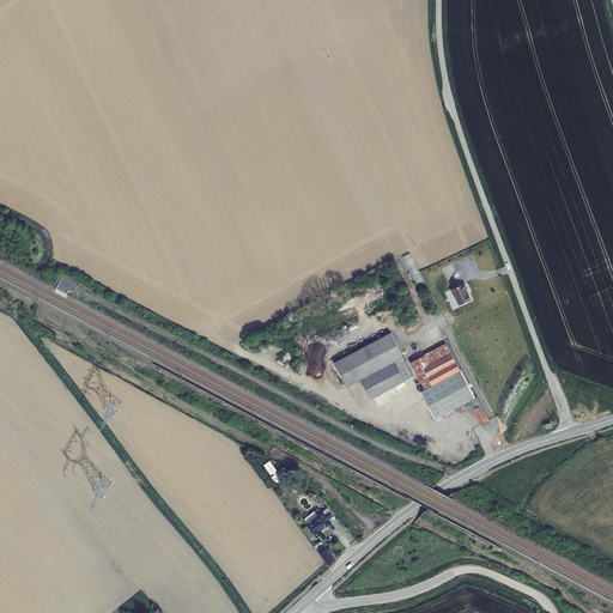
[(416,284),(424,280),(411,253),(402,258),(416,284)]
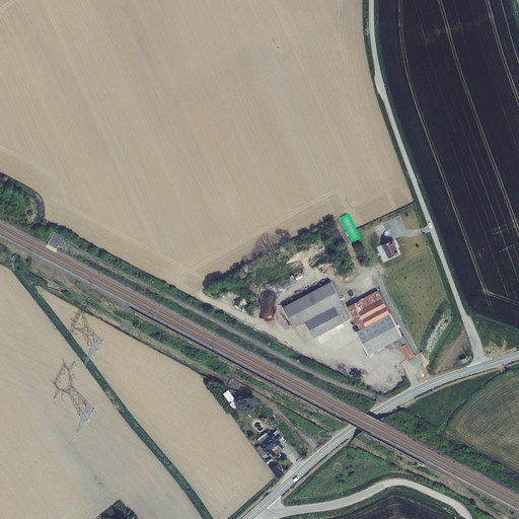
[(395,244),(393,240),(382,245),(385,251),(386,251),(389,258),(398,253),(396,249),(395,249),(394,245),(395,244)]
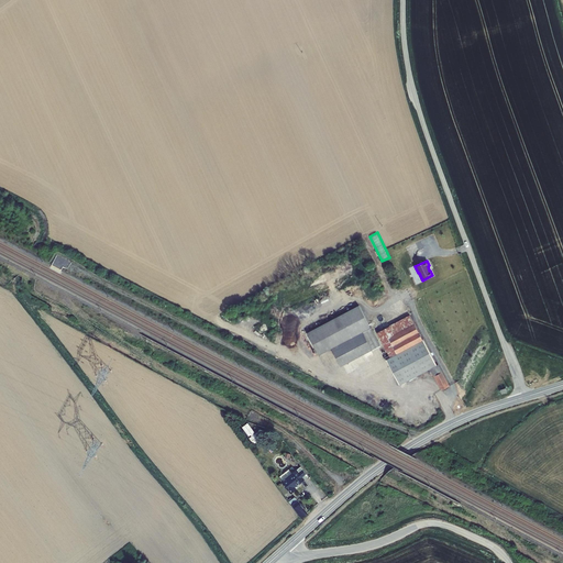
[(341,366),(379,345),(373,331),(359,306),(307,333),(319,355),(332,349),(341,366)]
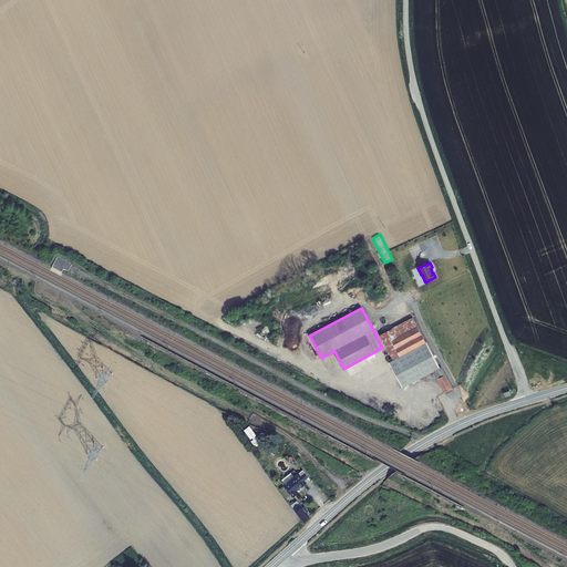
[(413,318),(380,334),(393,359),(425,342),(413,318)]
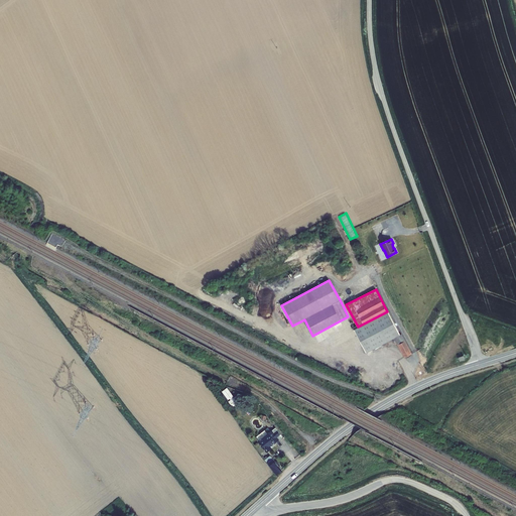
[(400,335),(387,311),(358,327),(358,328),(354,330),(366,352),(400,335)]
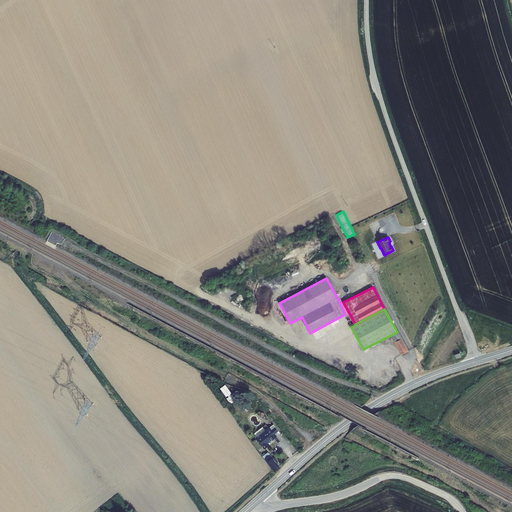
[(398,332),(392,336),(402,355),(408,351),(398,332)]
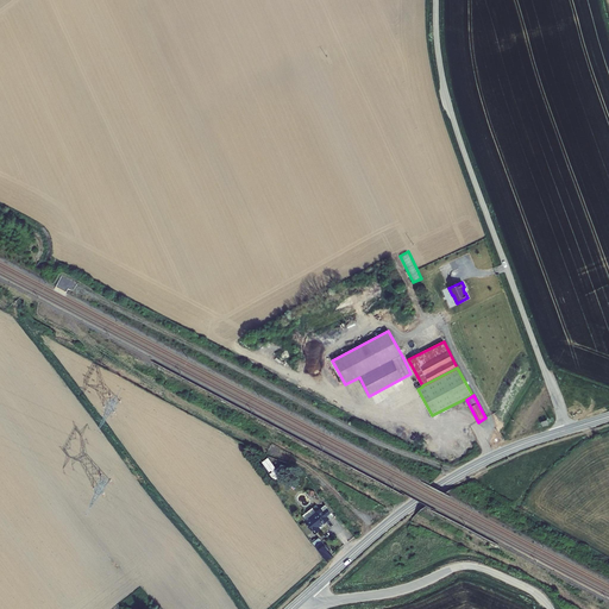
[(286,472),(281,466),(276,469),(269,457),(262,462),(265,468),(263,469),(267,472),(268,471),(274,479),(286,472)]
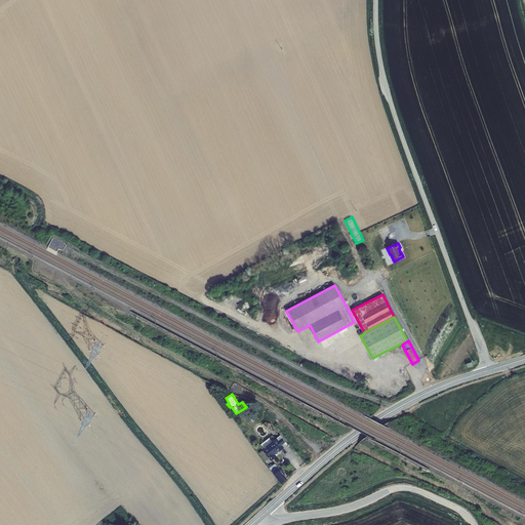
[(263,449),(271,459),(276,455),(275,454),(284,447),(287,444),(281,435),(277,439),(276,439),(275,438),(273,439),(274,440),(263,449)]
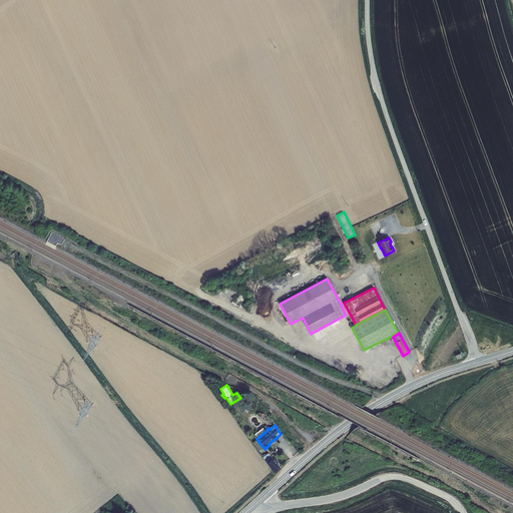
[(269,453),(264,457),(274,470),(275,472),(280,468),(269,453)]
